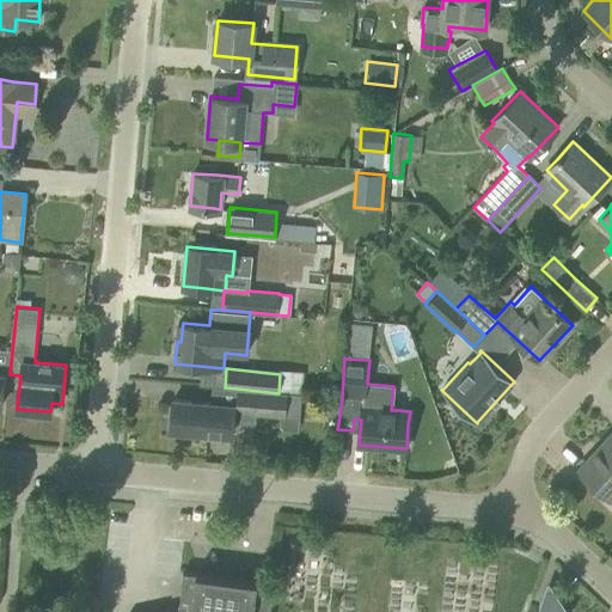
[(208,432),(232,434),(233,417),(239,418),(238,422),(256,424),(257,412),(294,416),(297,395),(279,393),(238,389),(237,405),(201,402),(201,399),(194,399),(194,402),(172,399),(170,428),(208,432)]
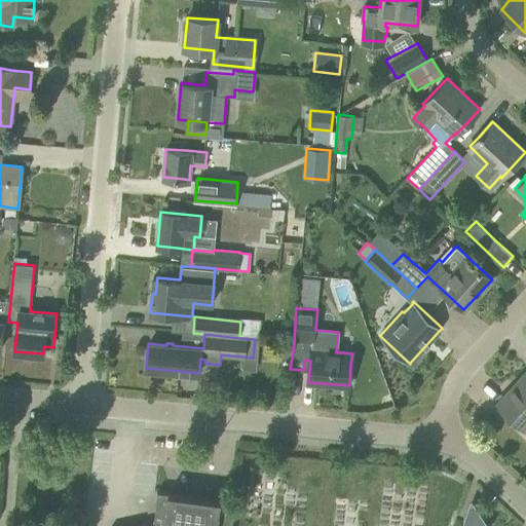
[(283,341),(282,358),(292,358),(294,342),(283,341)]
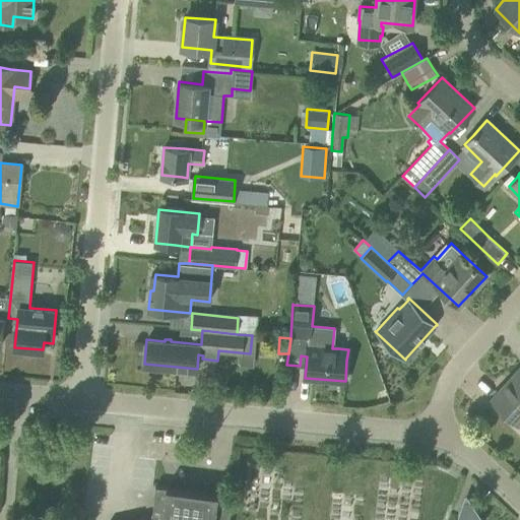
[(519,421),(519,368),(492,398),(518,424),(519,421)]
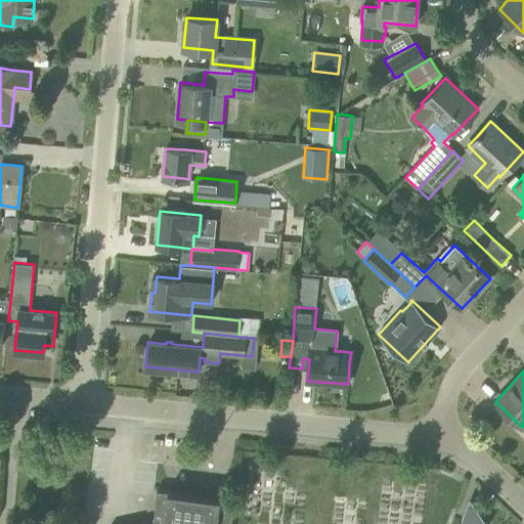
[(157,489),(151,523),(230,523),(234,499),(157,489)]
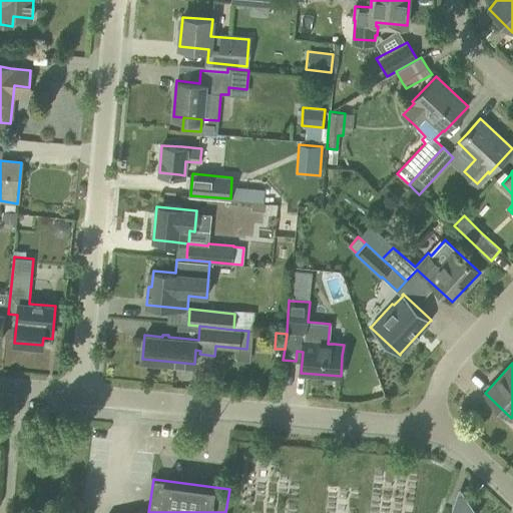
[(458,494),(451,512),(474,512),(462,494),(458,494)]
